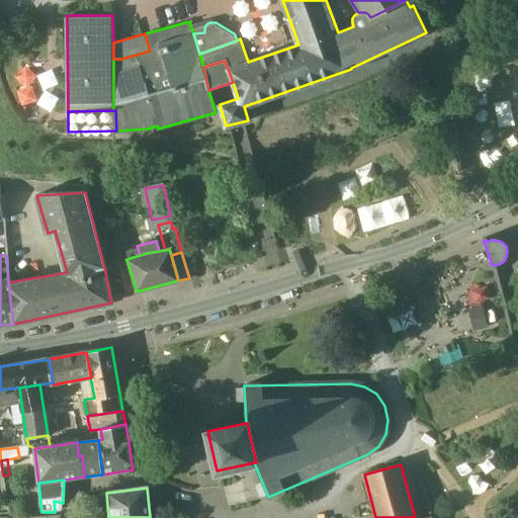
[(7,500),(0,500),(2,514),(9,514),(8,506),(7,500)]
